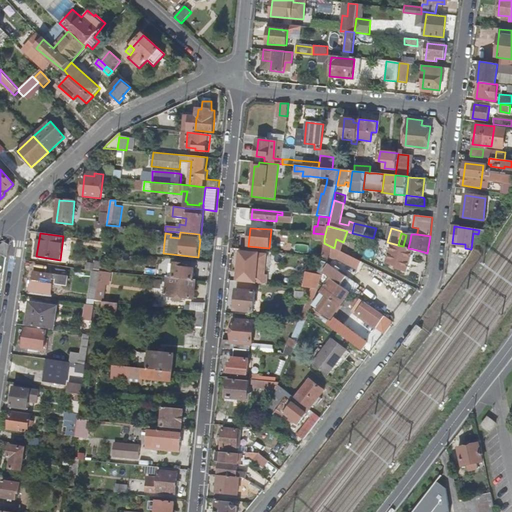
[(403,246),(402,246),(400,252),(390,249),(386,264),(396,266),(395,269),(407,272),(411,257),(415,258),(417,250),(408,248),(403,246)]
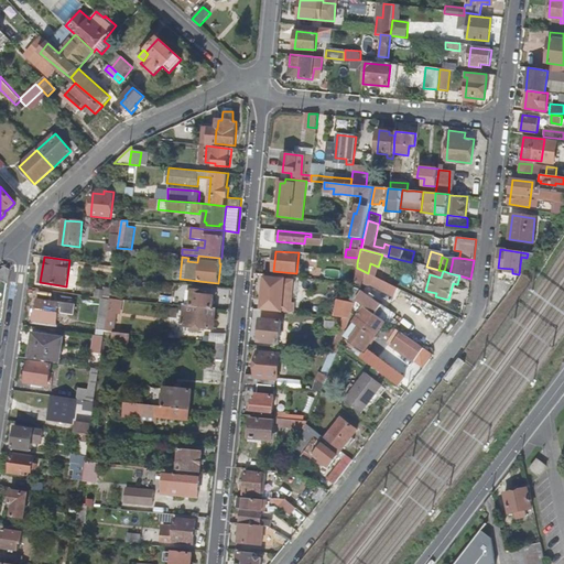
[(266,274),(262,300),(282,302),(283,294),(291,295),(293,280),(284,280),(284,277),(266,274)]
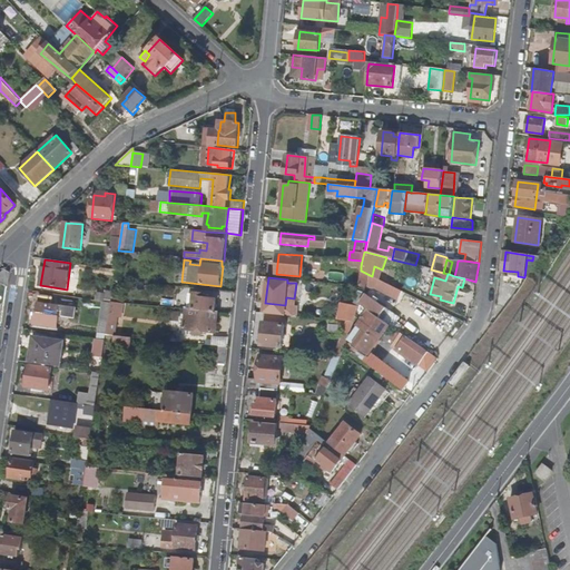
[(367,277),(360,277),(359,286),(365,288),(367,288),(367,277)]
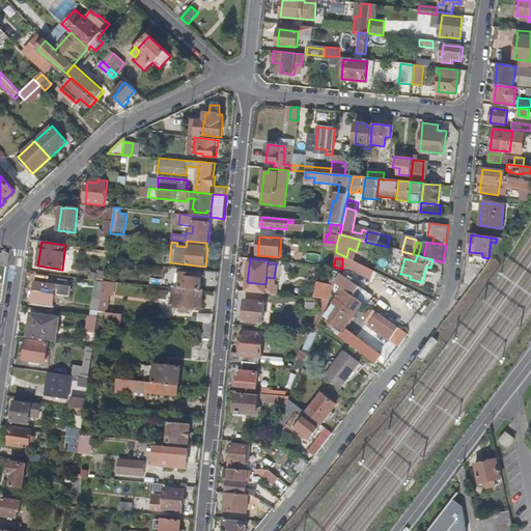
[(374,271),(354,260),(348,269),(370,279),(374,271)]
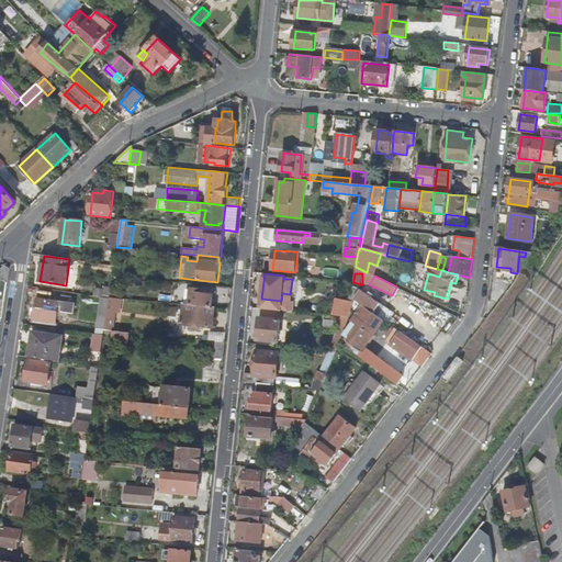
[(191,290),(187,290),(184,305),(213,307),(214,295),(202,294),(202,290),(191,289),(191,290)]
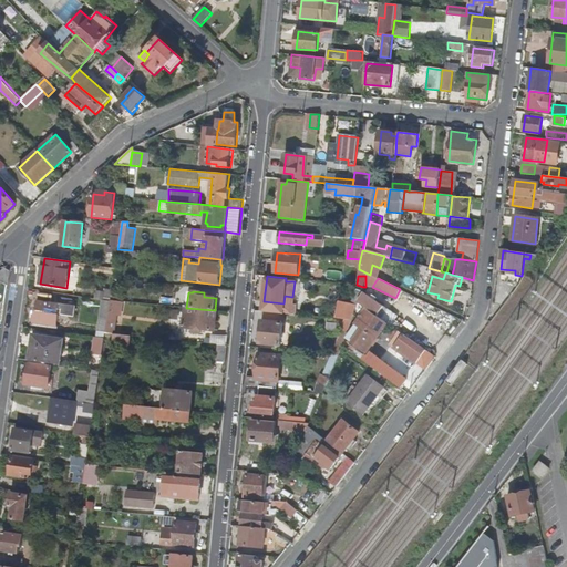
[(53,296),(39,292),(38,302),(34,322),(57,326),(60,309),(63,309),(62,315),(74,317),(75,307),(52,303),(53,296)]
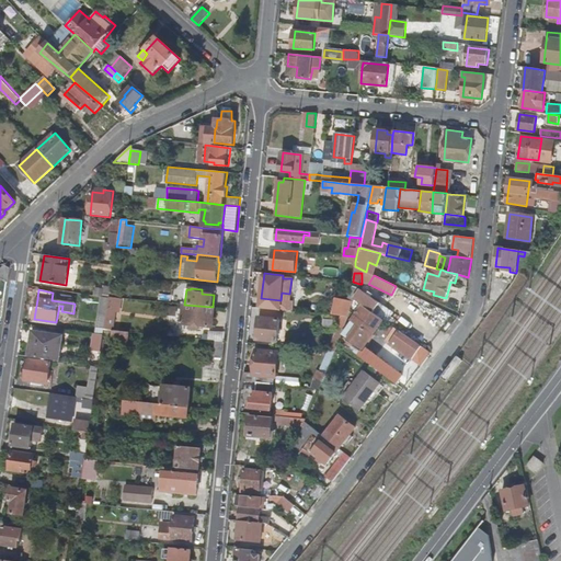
[(355,296),(354,299),(363,306),(374,313),(380,304),(359,289),(355,296)]
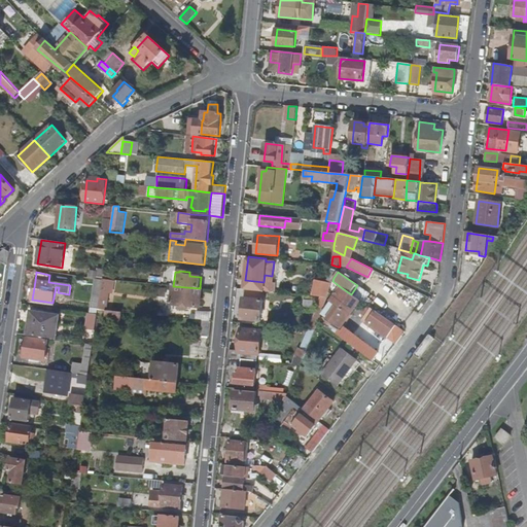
[(103,280),(96,279),(91,315),(97,316),(98,314),(98,310),(103,280)]
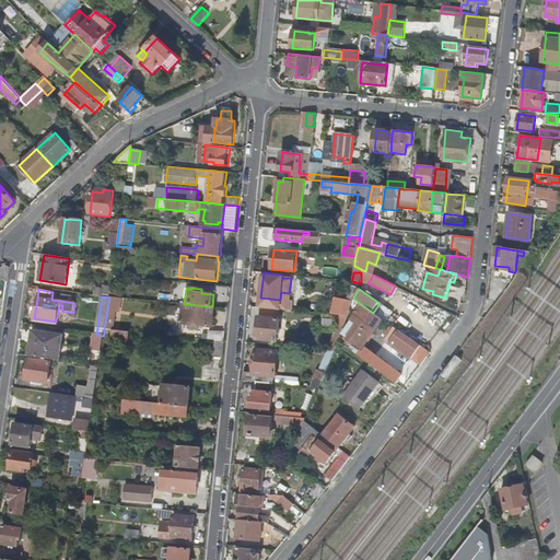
[(121,298),(109,296),(109,298),(104,329),(113,329),(115,310),(119,311),(121,298)]
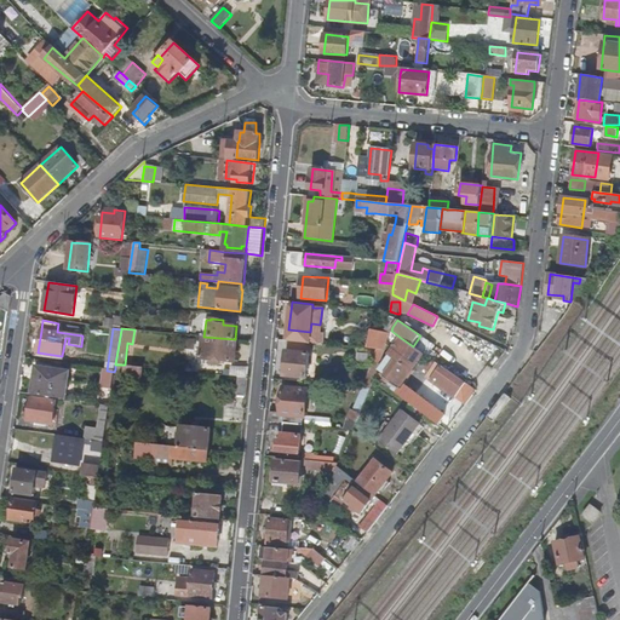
[(385,334),(374,333),(371,349),(378,350),(385,351),(391,331),(386,329),(385,334)]
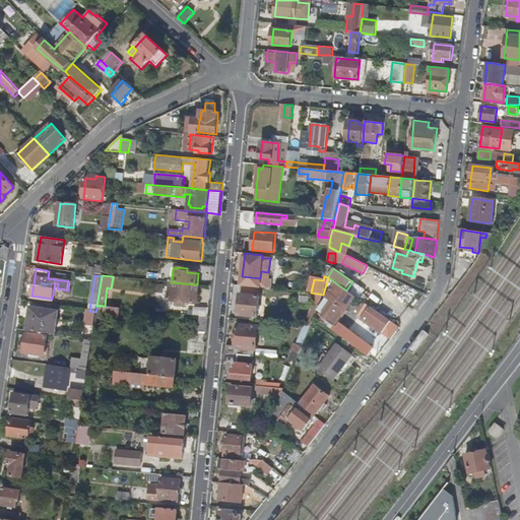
[(277,287),(278,277),(264,277),(264,287),(277,287)]
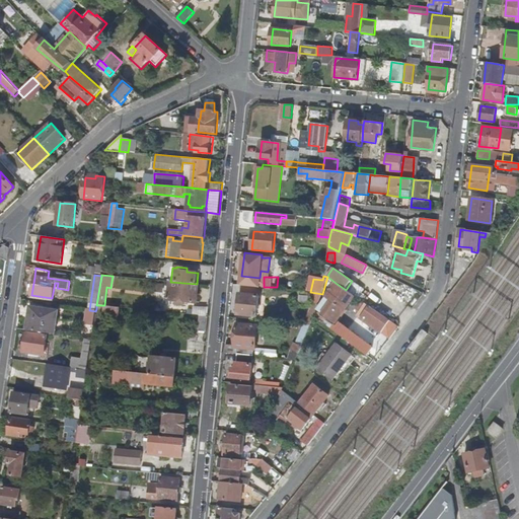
[(354,280),(348,288),(360,296),(365,288),(354,280)]
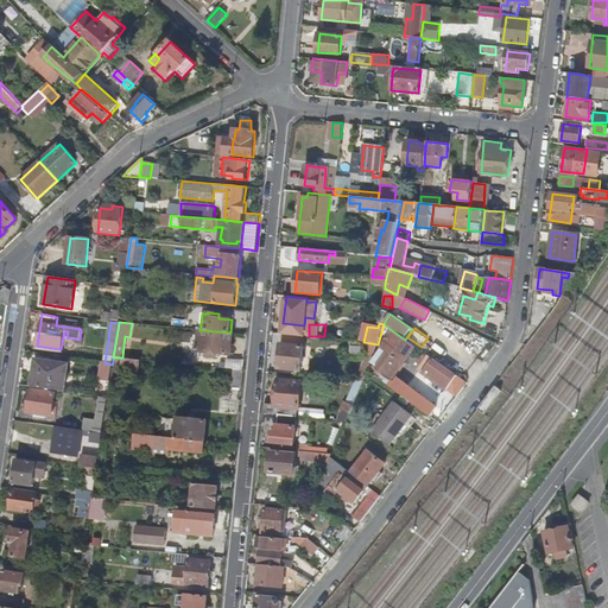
[(230,333),(200,330),(197,350),(230,355),(233,334),(230,333)]
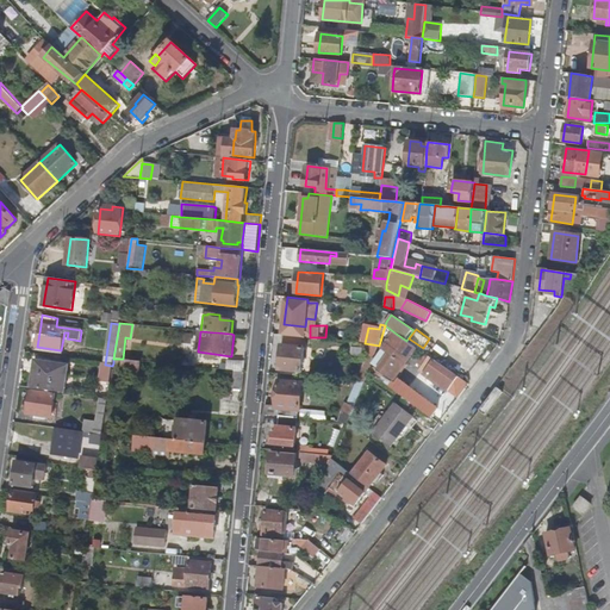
[(406,341),(394,332),(372,363),(394,380),(417,348),(406,341)]
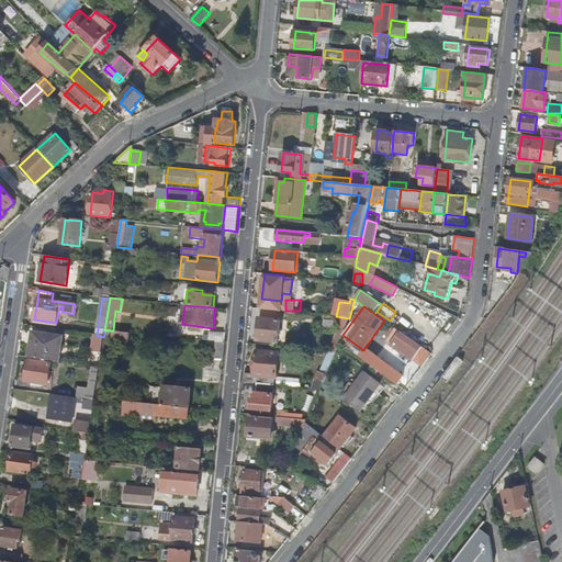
[(282,311),(262,308),(262,318),(259,318),(257,341),(278,344),(281,321),(282,311)]
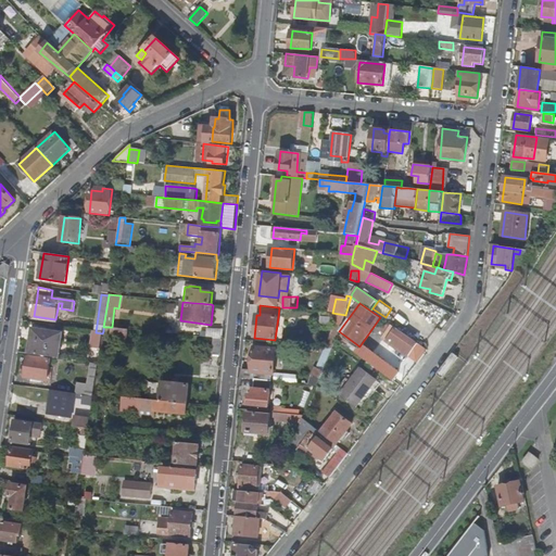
[(345,315),(339,314),(326,348),(333,349),(338,340),(338,337),(339,331),(342,325),(345,315)]
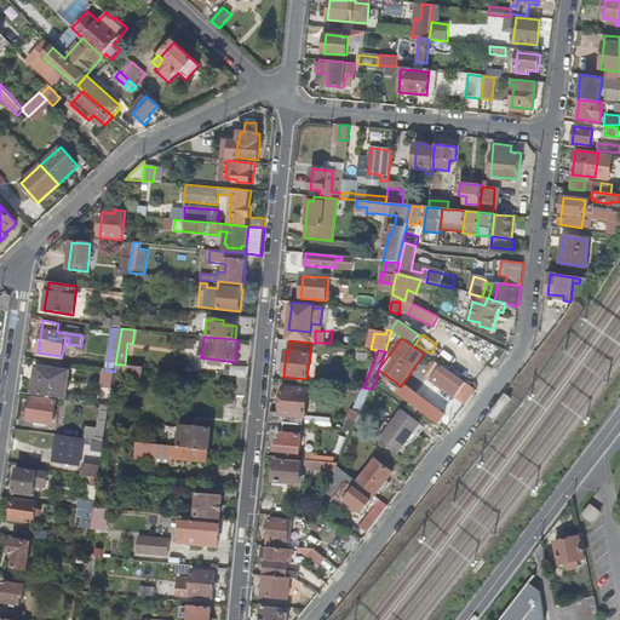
[(466,384),(431,360),(425,369),(429,373),(426,377),(457,397),(466,384)]
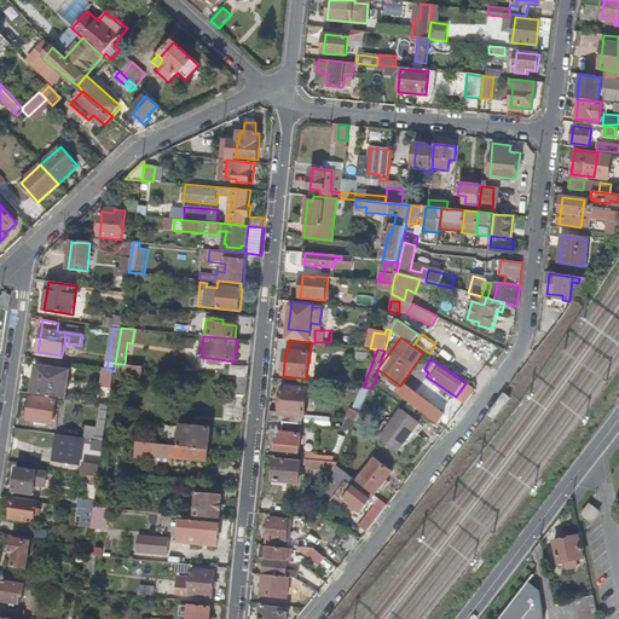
[(125,364),(123,370),(122,377),(142,380),(143,366),(125,364)]
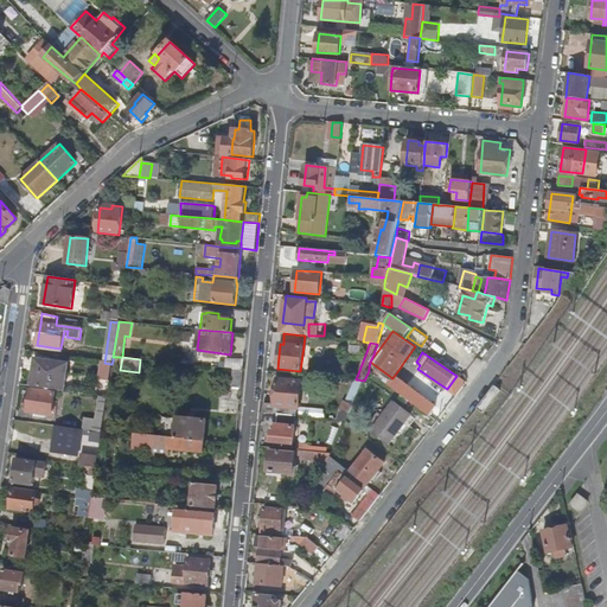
[(69,363),(36,358),(31,387),(64,391),(69,363)]
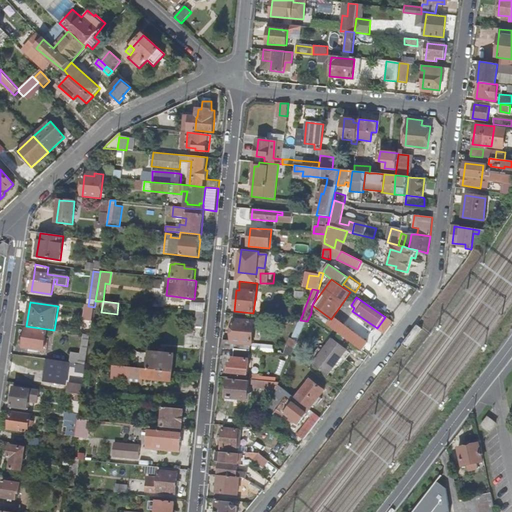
[(207,303),(191,302),(190,310),(197,310),(206,311),(207,303)]
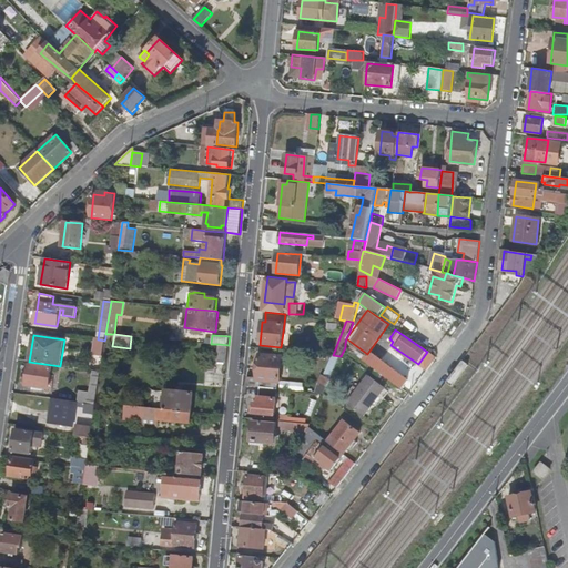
[(98,340),(93,371),(100,372),(104,341),(98,340)]
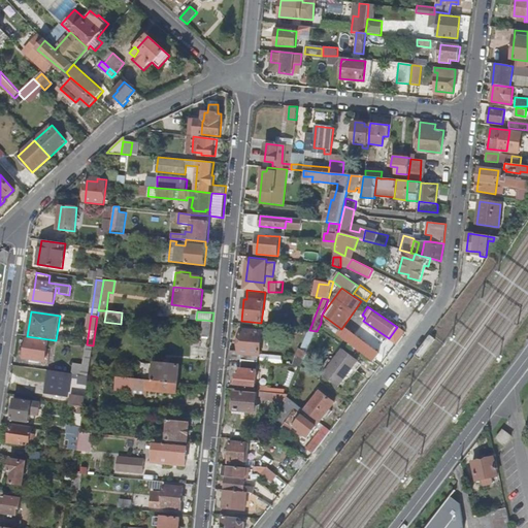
[(212,321),(203,320),(203,328),(201,328),(201,337),(210,337),(212,321)]
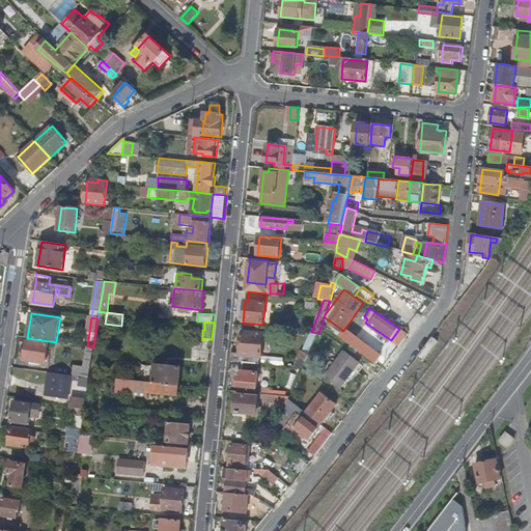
[(340,334),(338,336),(365,356),(370,348),(345,331),(341,335),(340,334)]
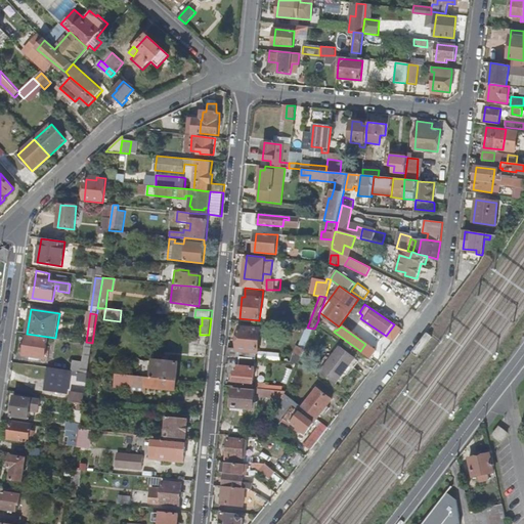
[(260,330),(238,328),(236,349),(227,348),(226,356),(252,359),(253,353),(258,353),(260,330)]
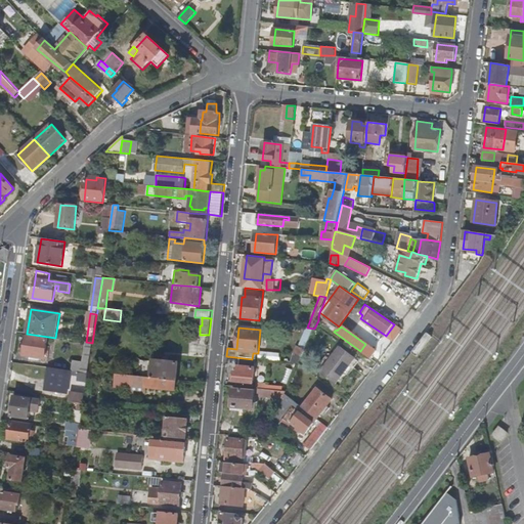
[(47,339),(27,336),(24,355),(45,358),(47,339)]
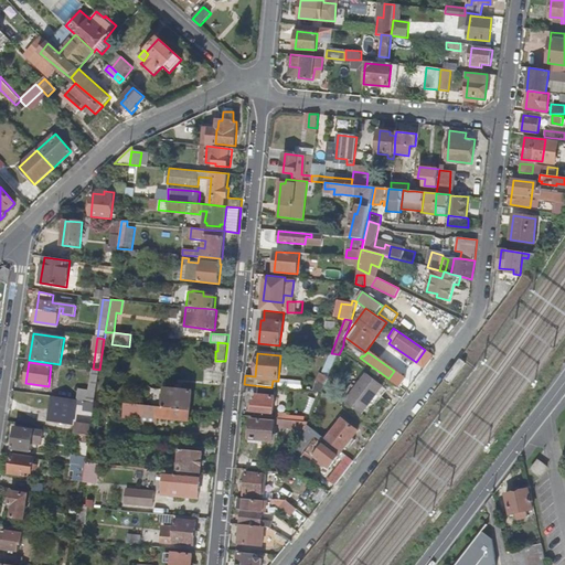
[(99,370),(93,369),(89,391),(80,390),(77,401),(85,402),(95,403),(95,401),(99,370)]
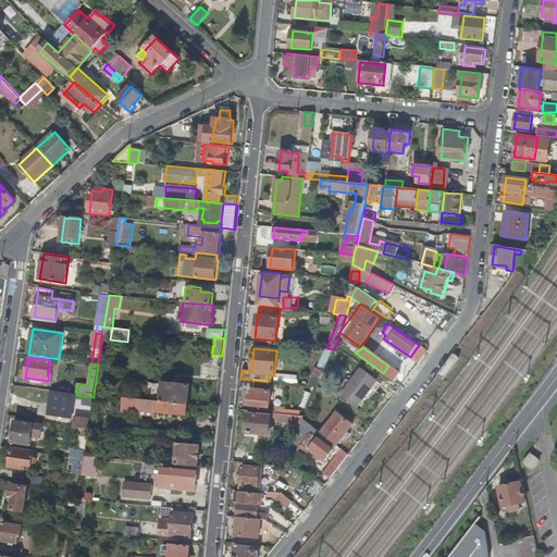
[(323,371),(316,369),(312,375),(320,379),(323,371)]
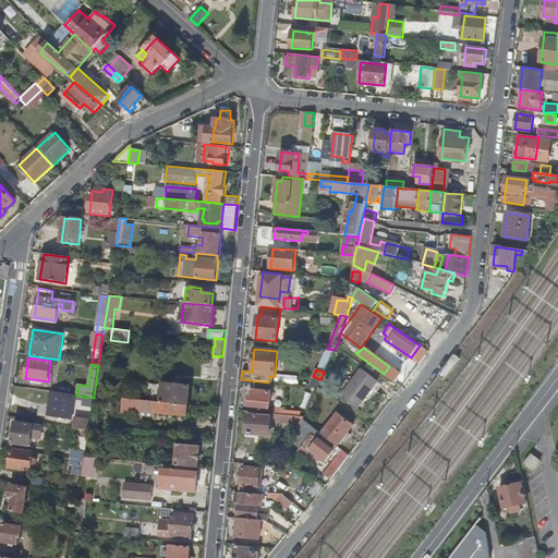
[(378,381),(362,370),(351,383),(341,397),(340,397),(358,410),(378,381)]
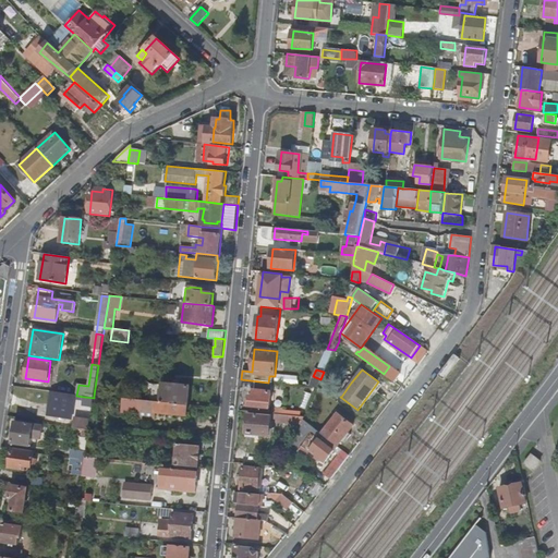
[(190,386),(162,383),(162,385),(161,402),(189,405),(190,386)]
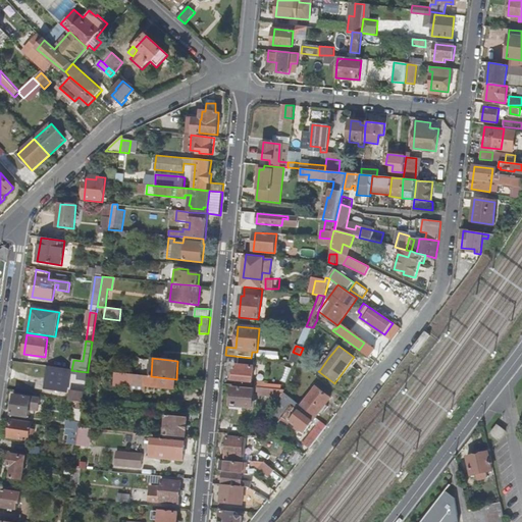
[(254,367),(238,365),(237,367),(237,371),(232,371),(231,380),(237,380),(236,385),(252,387),(254,367)]
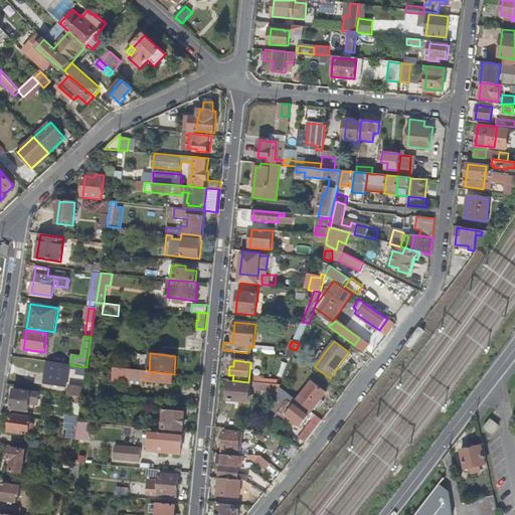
[(70,365),(48,361),(44,383),(67,386),(70,365)]
